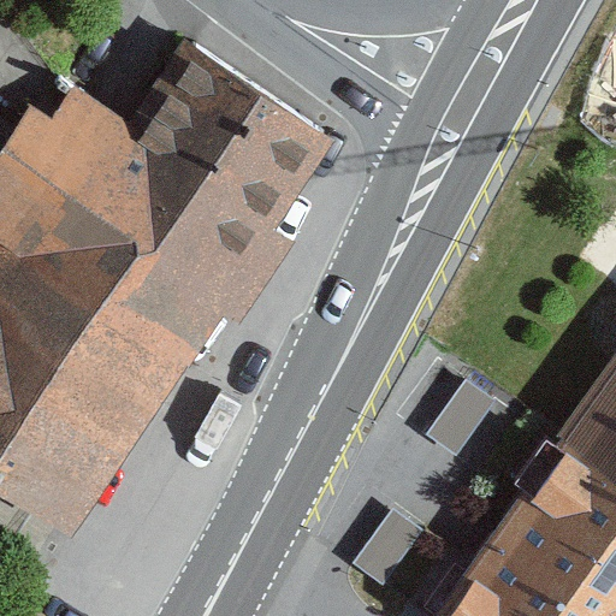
[(0,155),(0,456),(42,486),(70,504),(323,126),(193,39),(135,125),(105,105),(77,86),(52,123),(31,108),(0,155)]
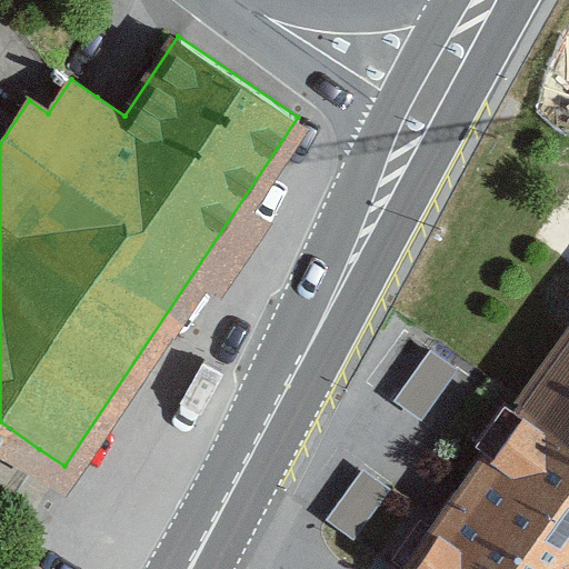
[(313,126),(298,117),(65,466),(79,476),(207,286),(222,297),(272,223),(256,212),(313,126)]
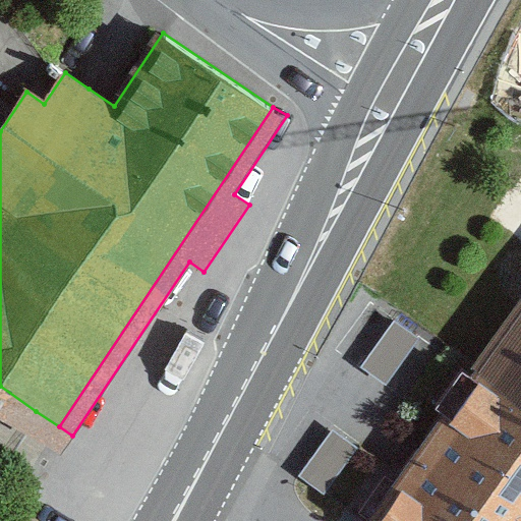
[(520,307),(481,363),(520,391),(520,307)]
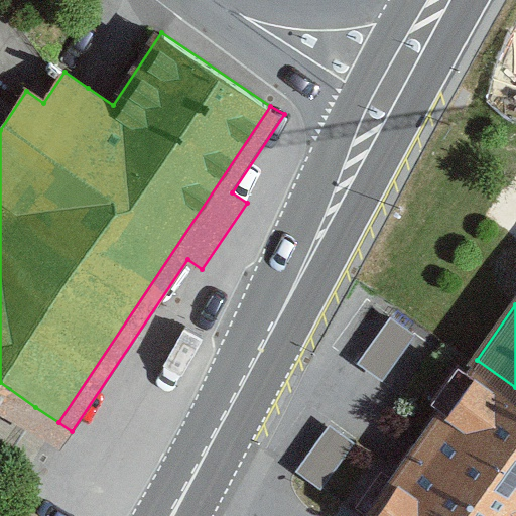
[(383,382),(416,336),(391,317),(358,365),(383,382)]
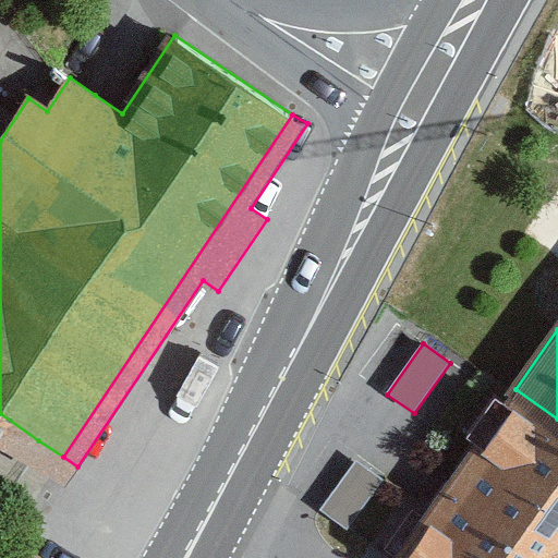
[(443,490),(393,557),(557,557),(557,419),(516,389),(443,490)]
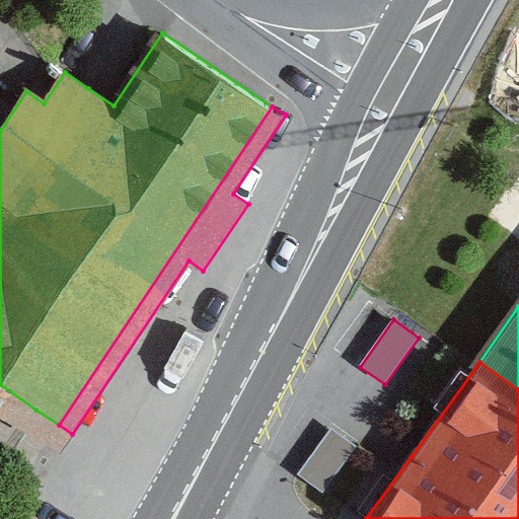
[(322,495),(357,448),(331,429),(297,475),(322,495)]
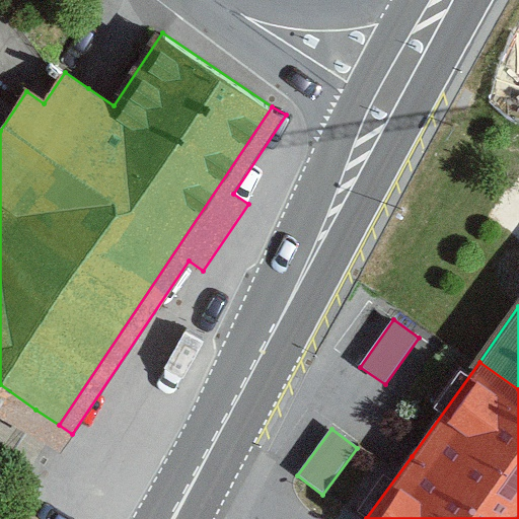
All buildings are outlined.
